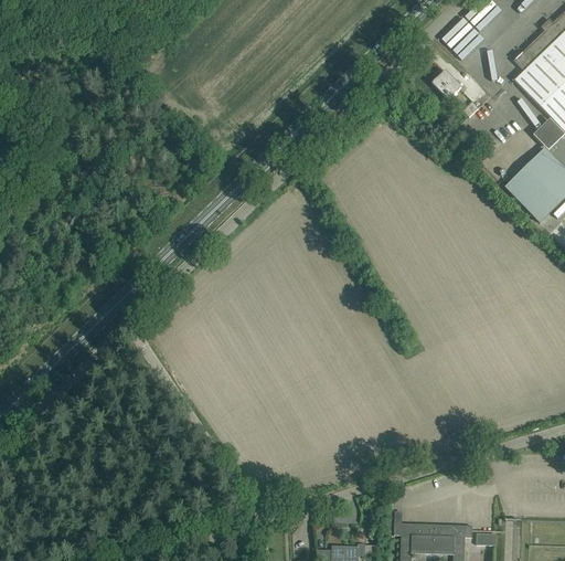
[(564,11),(516,59),(525,67),(514,77),(564,129),(564,11)]
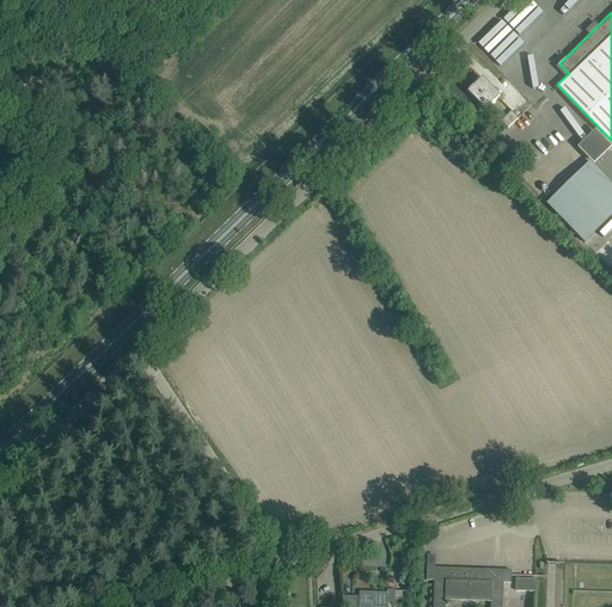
[(467,89),(476,97),(485,106),(500,92),(482,74),(467,89)]
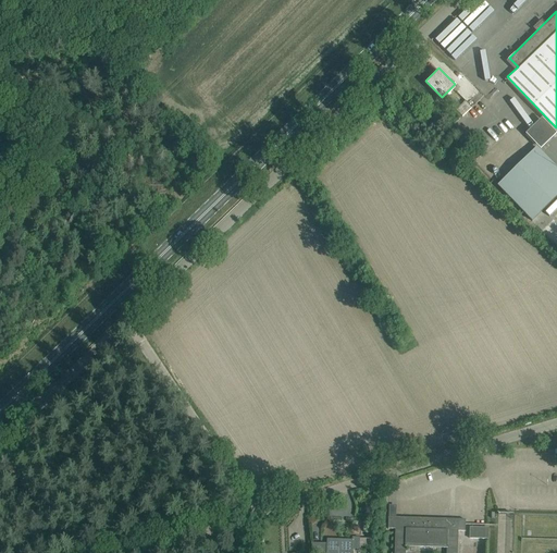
[(462,113),(472,103),(466,97),(456,107),(462,113)]
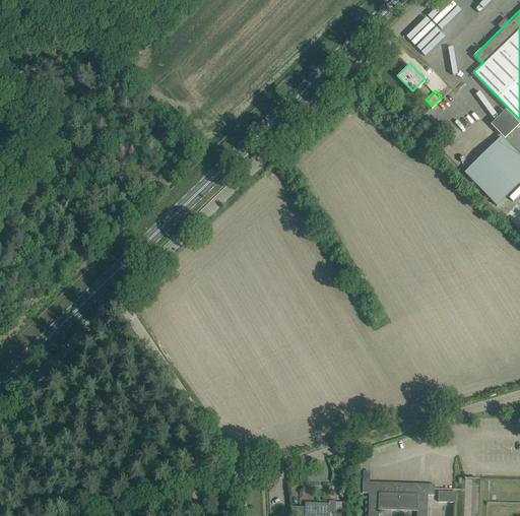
[(491,122),(501,133),(505,136),(519,121),(506,107),(491,122)]
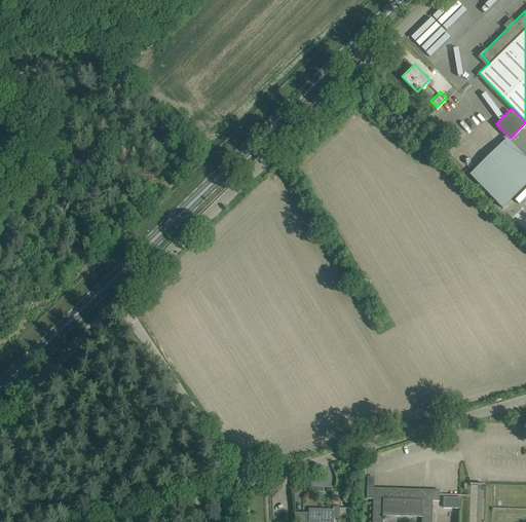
[(439,126),(431,134),(435,137),(429,143),(434,146),(439,141),(446,133),(439,126)]
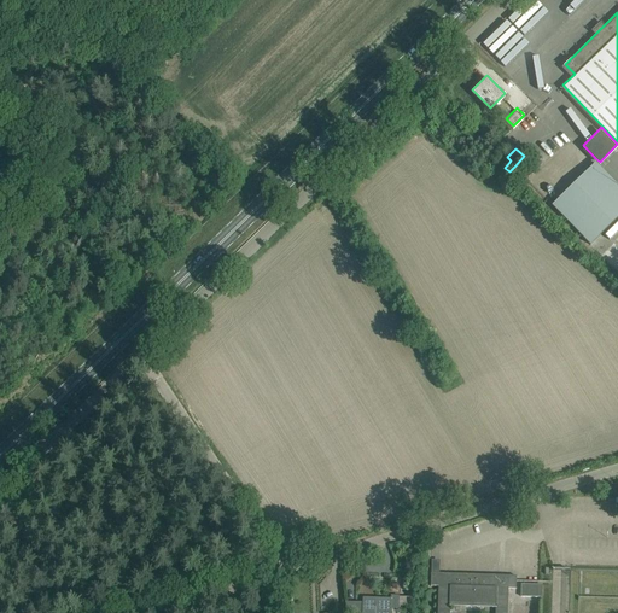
[(617,212),(617,182),(595,159),(552,203),(589,241),(617,212)]
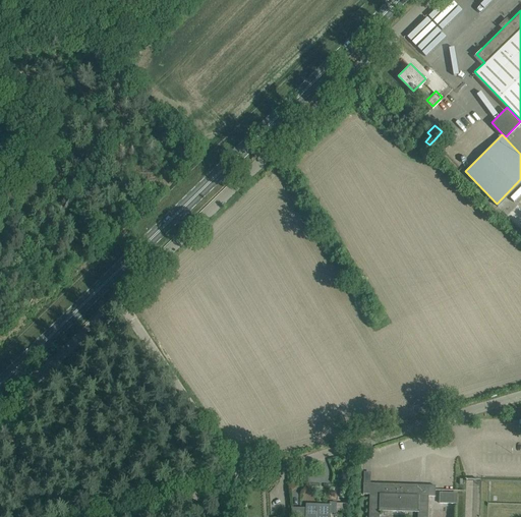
[(394,481),(380,481),(380,482),(370,482),(370,480),(363,480),(363,486),(363,491),(369,491),(368,516),(427,516),(428,493),(436,494),(436,482),(428,482),(428,484),(419,484),(419,482),(405,481),(400,481),(394,481)]
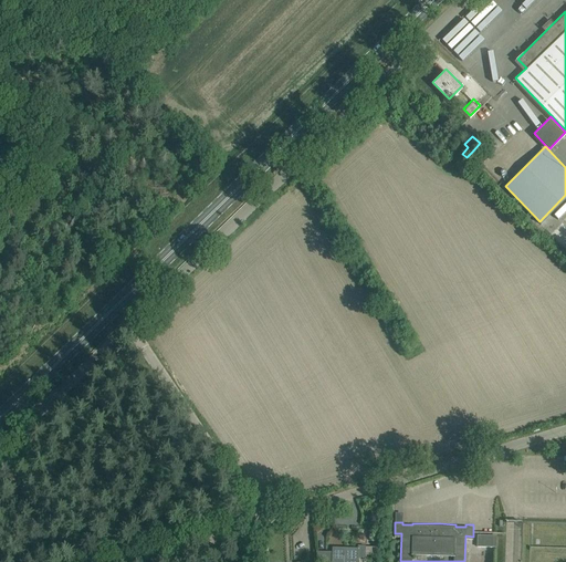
[(496,532),(478,532),(478,543),(496,544),(496,532)]
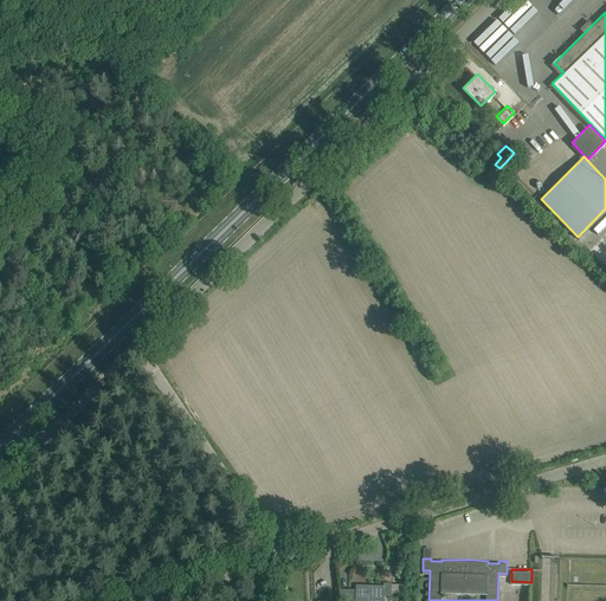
[(391,593),(392,580),(384,580),(384,582),(356,582),(355,600),(366,600),(365,600),(382,600),(384,593),(391,593)]
